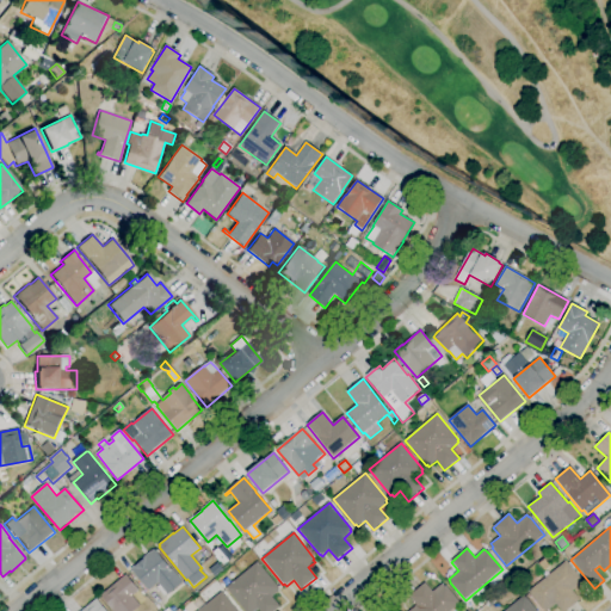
[(165,597),(158,587),(160,586),(158,584),(149,591),(131,571),(143,560),(143,559),(153,550),(154,550),(183,584),(168,596),(167,594),(165,597)]
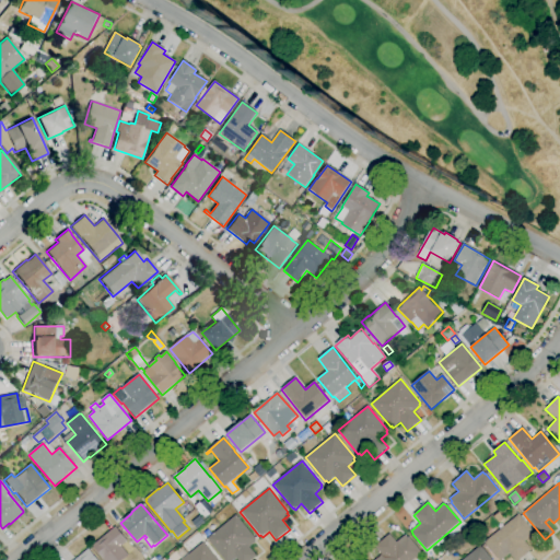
[(518,559),(514,559),(510,553),(501,559),(499,559),(498,559),(483,543),(520,514),(533,532),(532,533),(533,535),(525,541),(532,550),(518,559)]
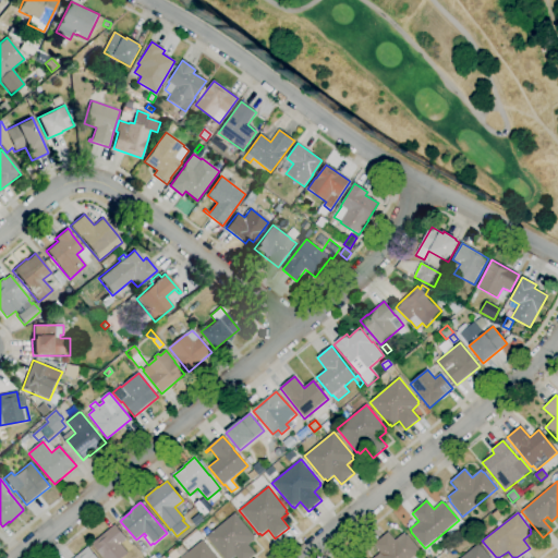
[(252,557),(237,557),(235,556),(233,557),(222,557),(206,537),(235,513),(255,537),(253,538),(255,540),(249,546),(256,555),(252,557)]
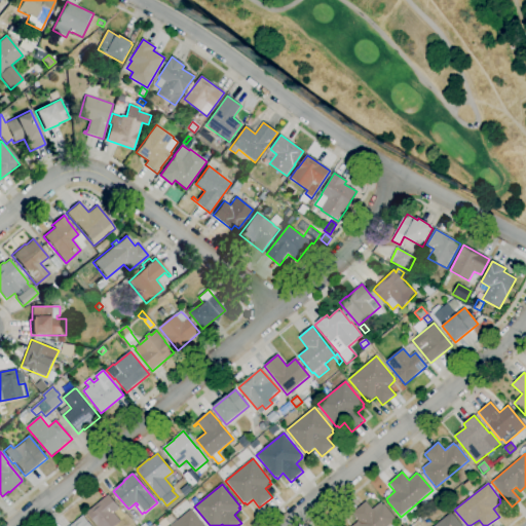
[(185,497),(180,491),(187,485),(192,491),(185,497)]
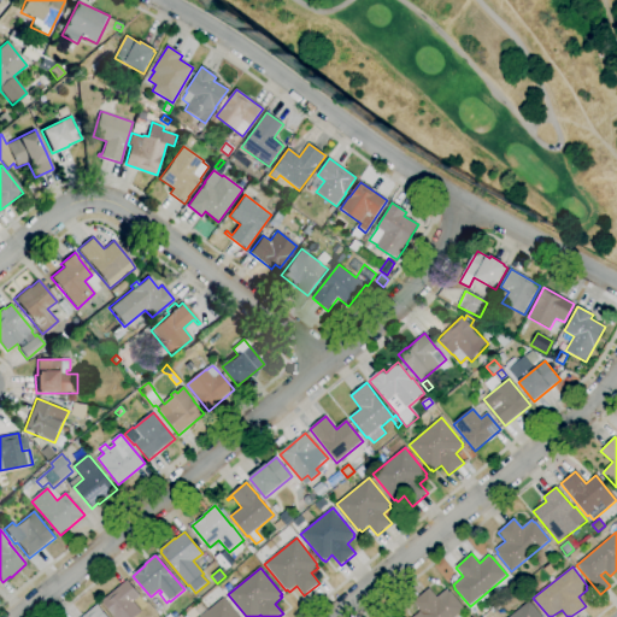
[(136,616),(113,616),(101,601),(127,581),(140,597),(134,603),(142,612),(136,616)]
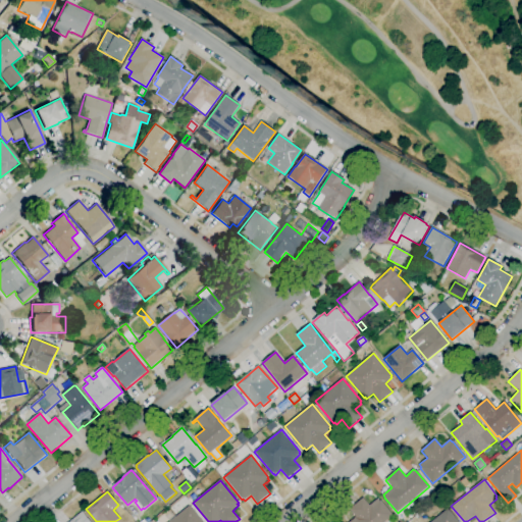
[(385,521),(350,521),(356,517),(349,510),(363,498),(369,506),(377,499),(379,501),(380,501),(394,516),(385,521)]
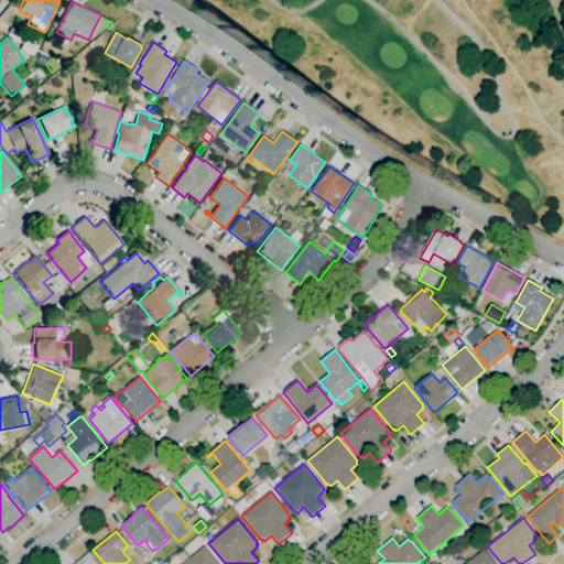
[(183,563),(205,546),(219,563),(183,563)]
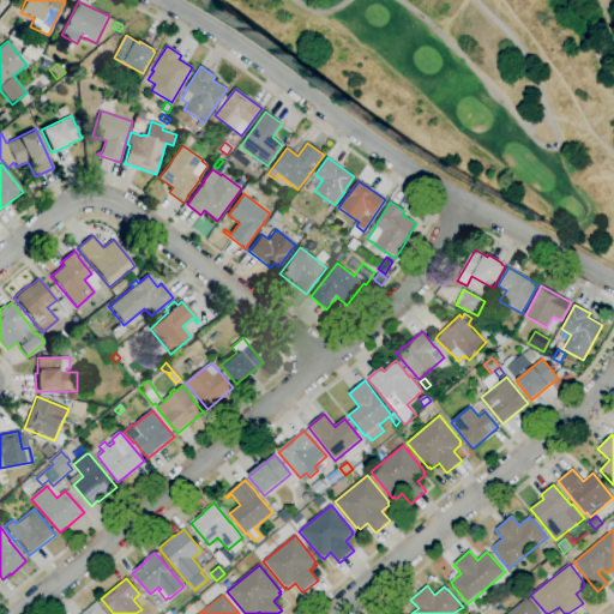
[(507,613),(527,599),(539,613),(507,613)]
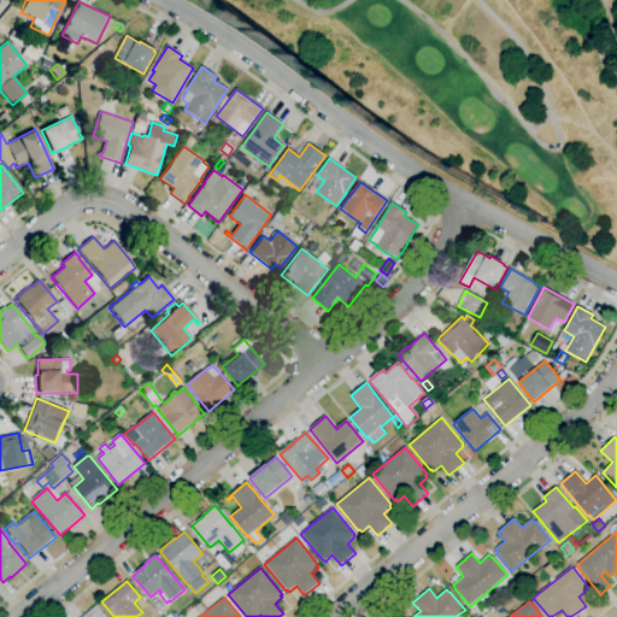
[(82,616),(97,605),(106,616),(82,616)]
